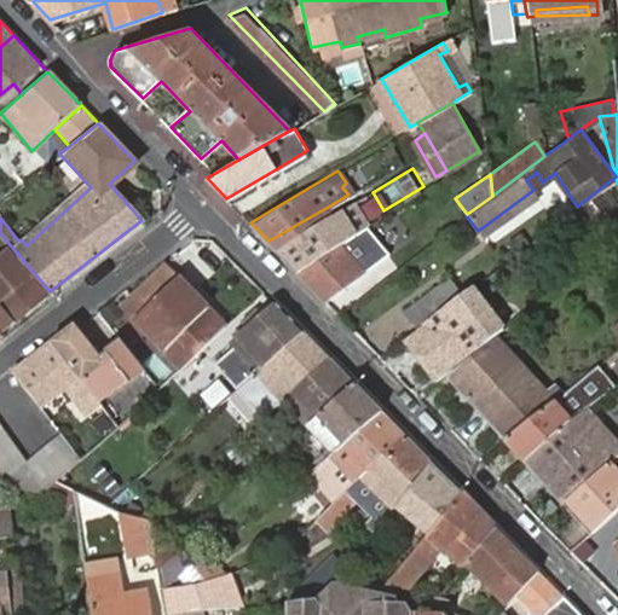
[(87,184),(22,241),(27,245),(91,187),(87,184)]
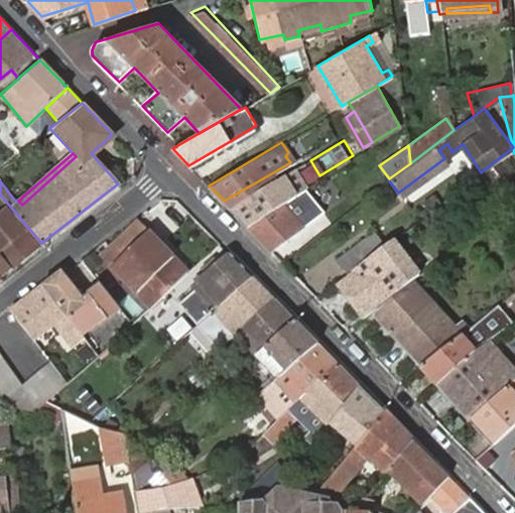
[(514,176),(500,157),(483,170),(501,194),(514,181),(514,176)]
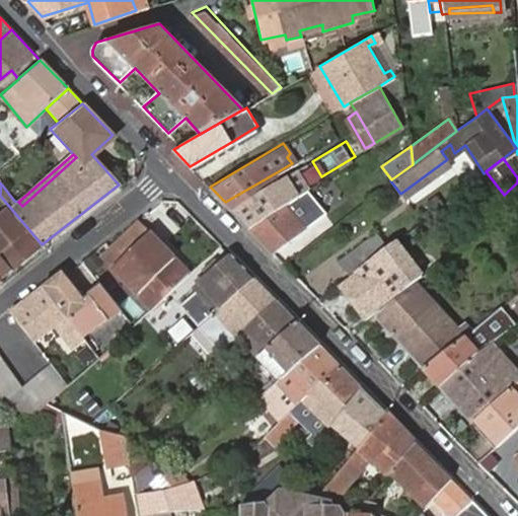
[(275,173),(225,202),(231,208),(279,180),(275,173)]
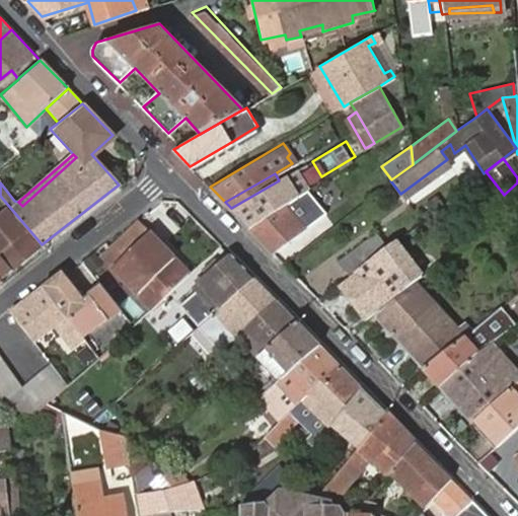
[(284,189),(279,180),(231,208),(248,225),(294,198),(308,190),(303,182),(300,183),(298,180),(284,189)]
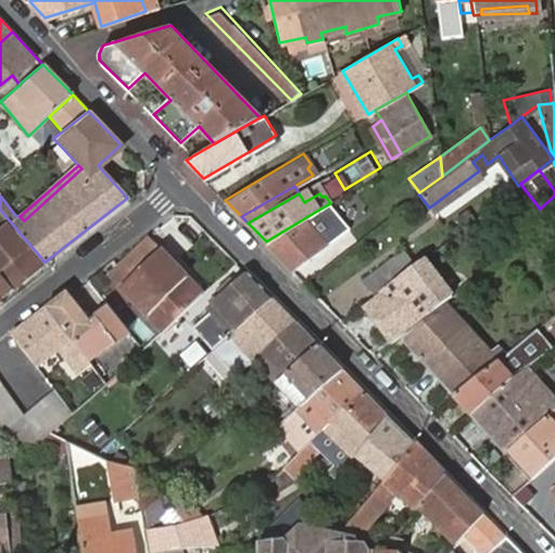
[(315,212),(266,241),(291,267),(339,237),(351,226),(332,202),(330,203),(315,212)]
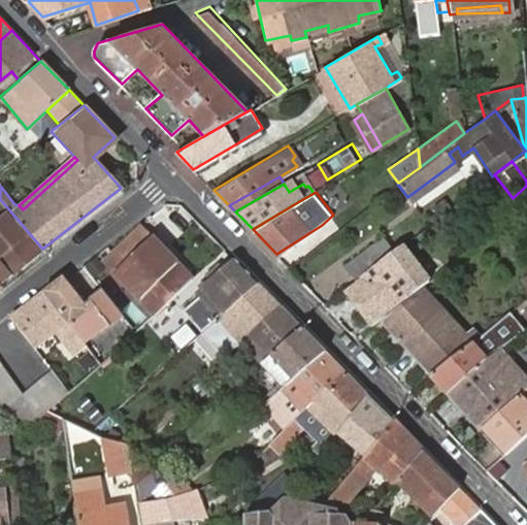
[(0,217),(0,279),(37,250),(6,211),(0,217)]
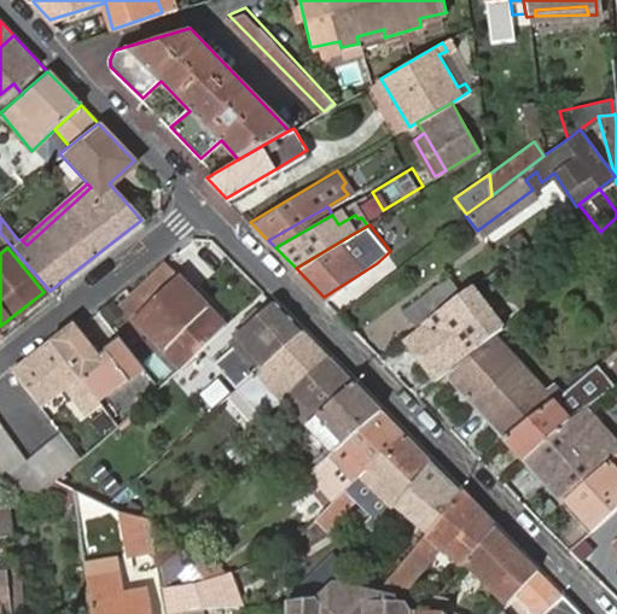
[(161,345),(178,364),(216,328),(199,309),(208,303),(168,258),(121,300),(134,315),(161,345)]
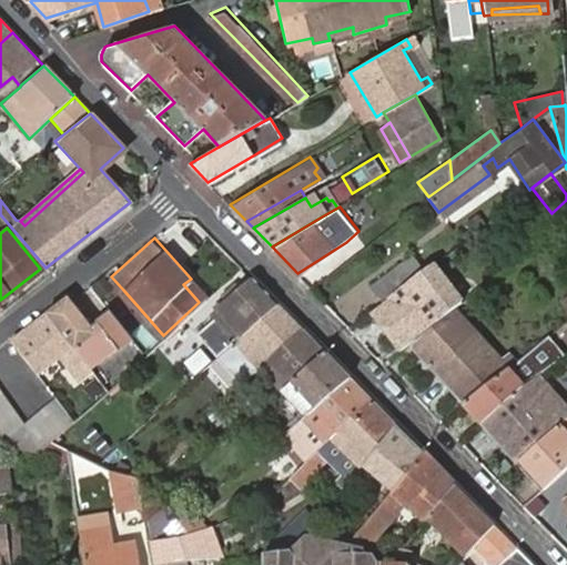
[(373,282),(383,298),(387,294),(413,275),(402,261),(373,282)]
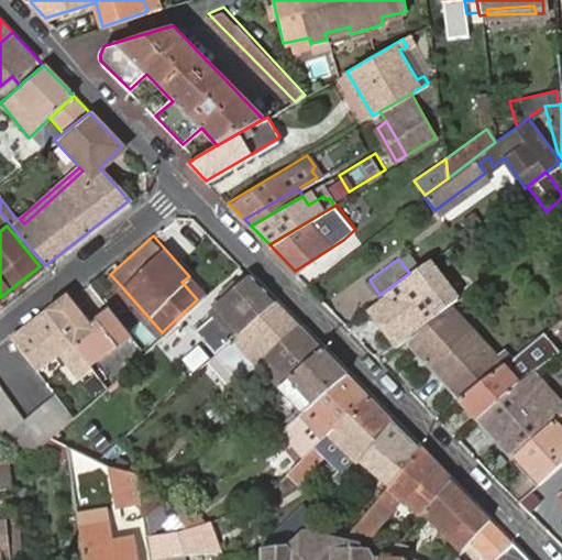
[(395,344),(441,310),(456,298),(428,260),(412,271),(409,273),(384,292),(386,296),(371,308),(395,344)]
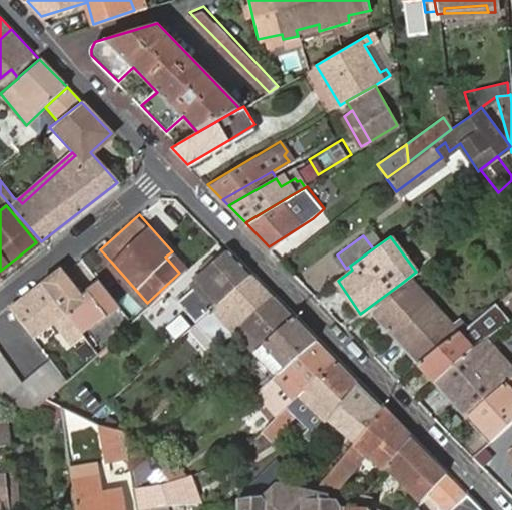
[(249,272),(225,248),(188,281),(191,283),(197,289),(181,305),(195,321),(249,272)]
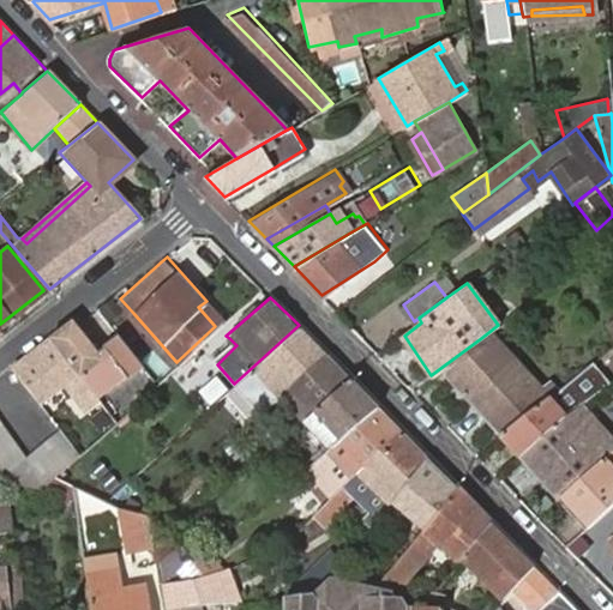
[(118,312),(109,301),(98,309),(107,319),(118,312)]
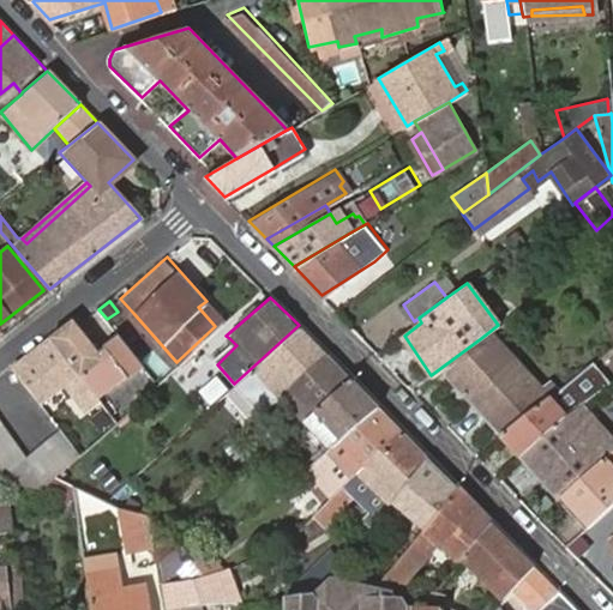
[(215,326),(222,319),(206,301),(198,307),(215,326)]
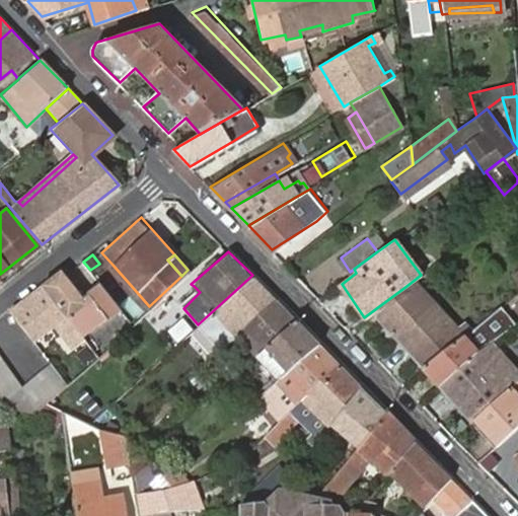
[(131,293),(135,290),(113,265),(106,269),(131,293)]
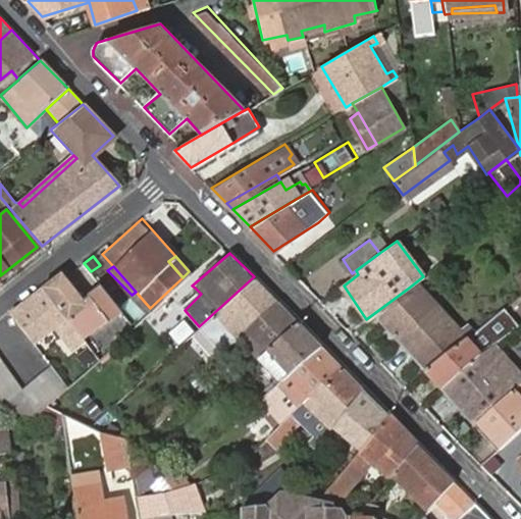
[(84,303),(61,272),(35,292),(80,340),(117,310),(101,289),(84,303)]
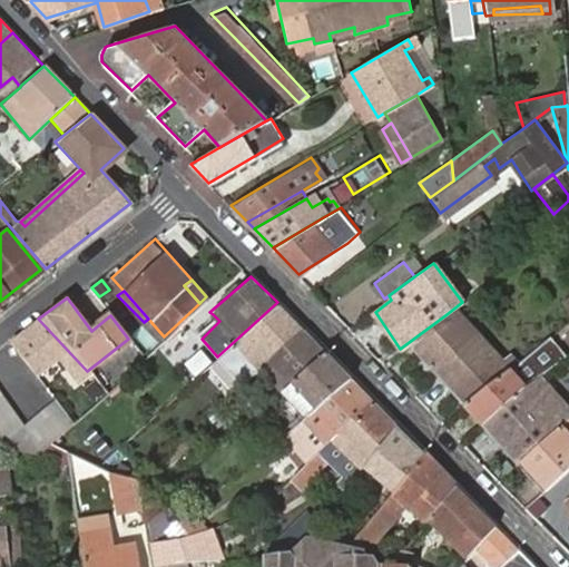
[(277,302),(217,357),(242,382),(264,362),(302,328),(277,302)]
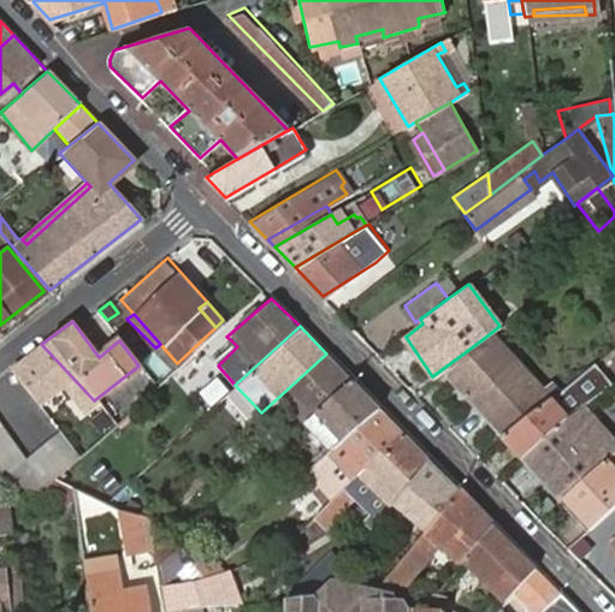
[(503,433),(551,397),(561,390),(544,370),(534,379),(496,336),(449,373),(503,433)]
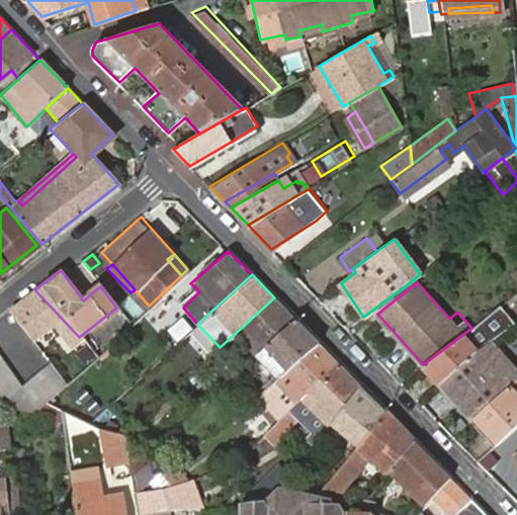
[(193,285),(178,302),(183,308),(199,291),(193,285)]
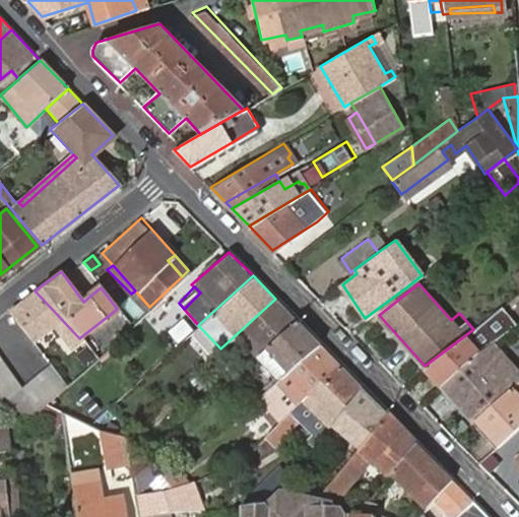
[(69,345),(79,338),(35,291),(6,313),(27,338),(49,322),(69,345)]
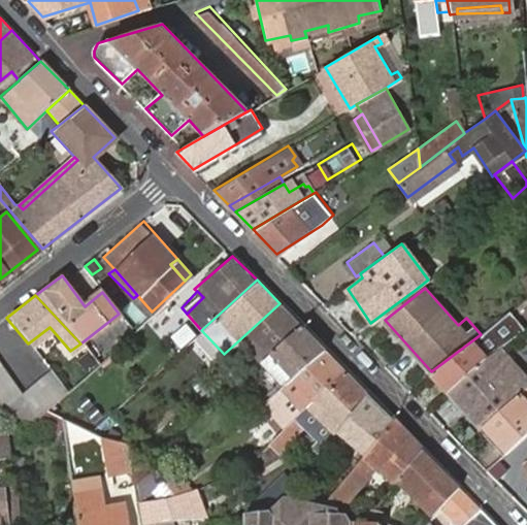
[(300,324),(280,303),(244,335),(251,340),(256,335),(265,346),(261,350),(265,355),(300,324)]
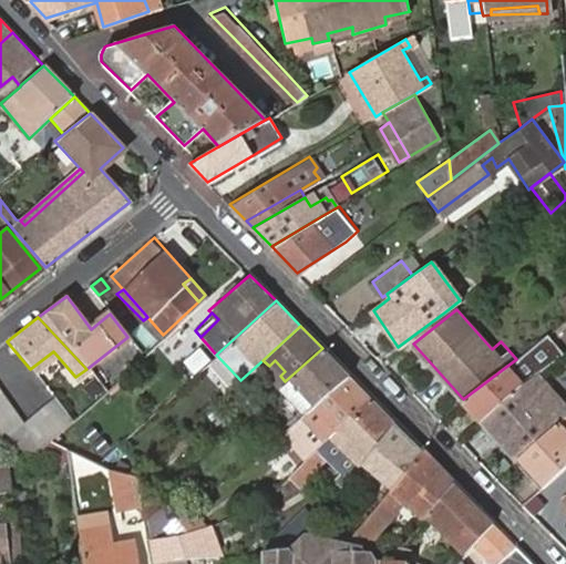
[(561,348),(549,332),(523,354),(535,369),(561,348)]
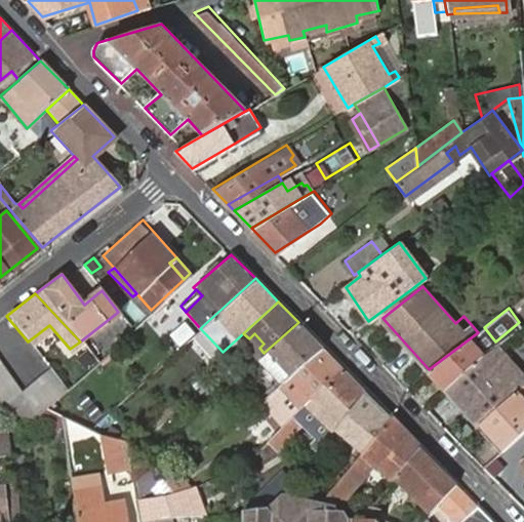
[(322,347),(298,322),(264,353),(262,355),(277,371),(269,378),(275,385),(322,347)]
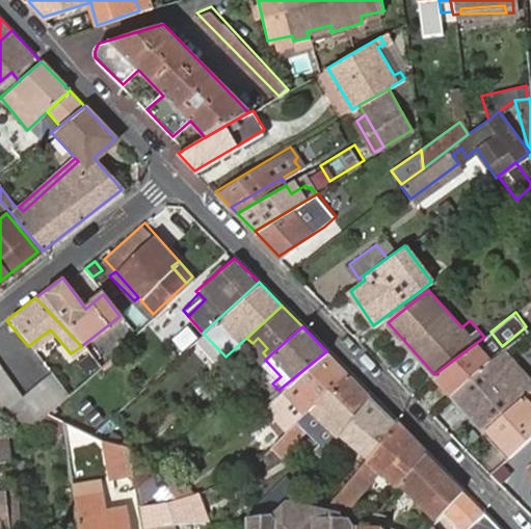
[(186,346),(196,337),(190,329),(180,337),(186,346)]
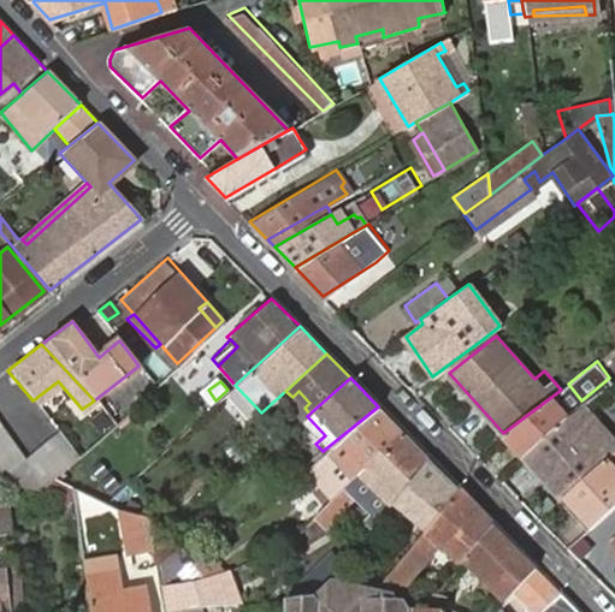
[(567,415),(551,397),(503,433),(524,458),(567,415)]
